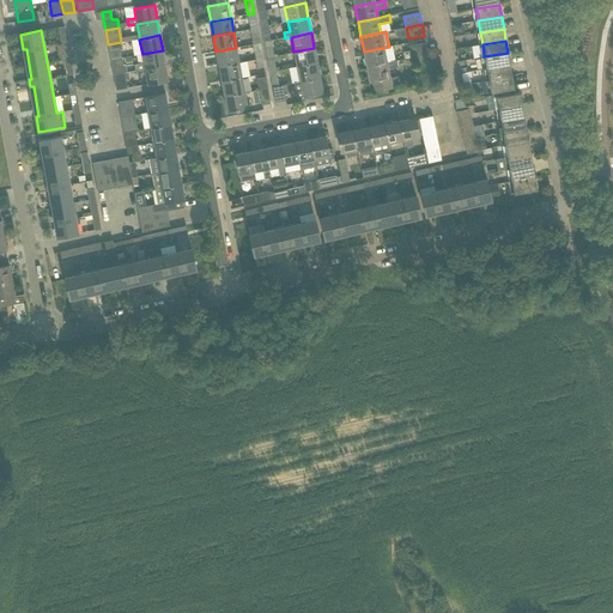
[(122,49),(121,42),(108,44),(110,60),(121,58),(120,49),(122,49)]
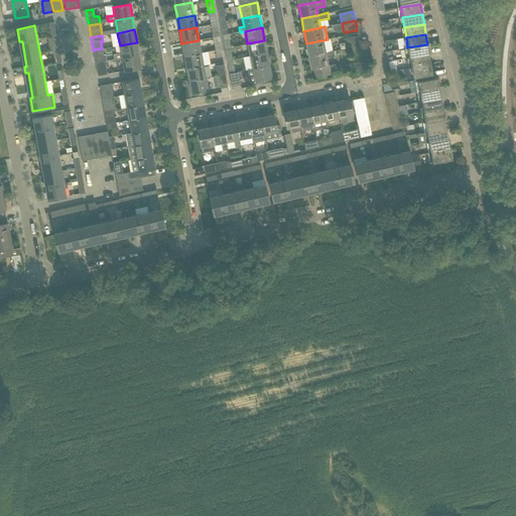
[(347,48),(350,47),(360,45),(358,36),(345,39),(347,48)]
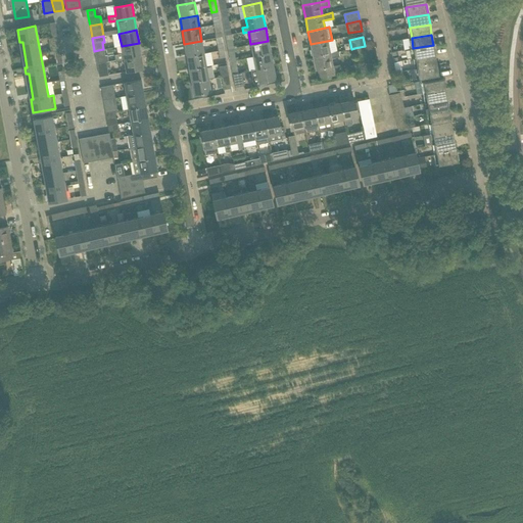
[(203,53),(201,41),(184,44),(187,56),(203,53)]
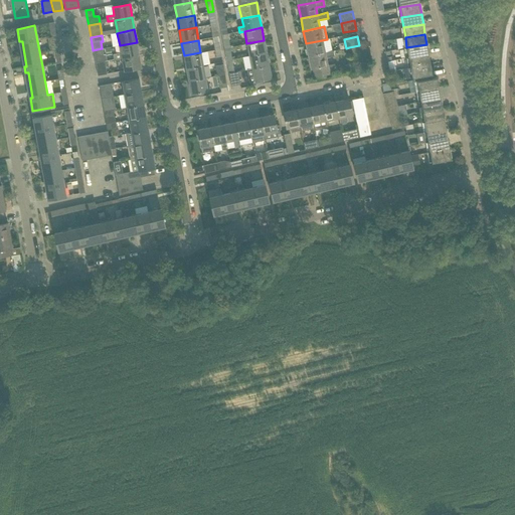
[(267,52),(264,40),(246,43),(249,56),(267,52)]
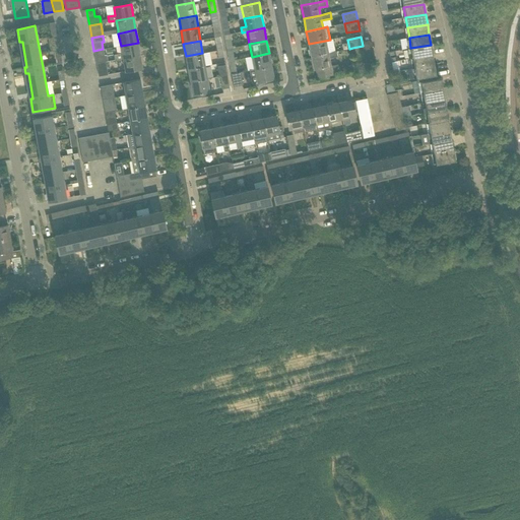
[(328,53),(325,41),(309,44),(311,57),(328,53)]
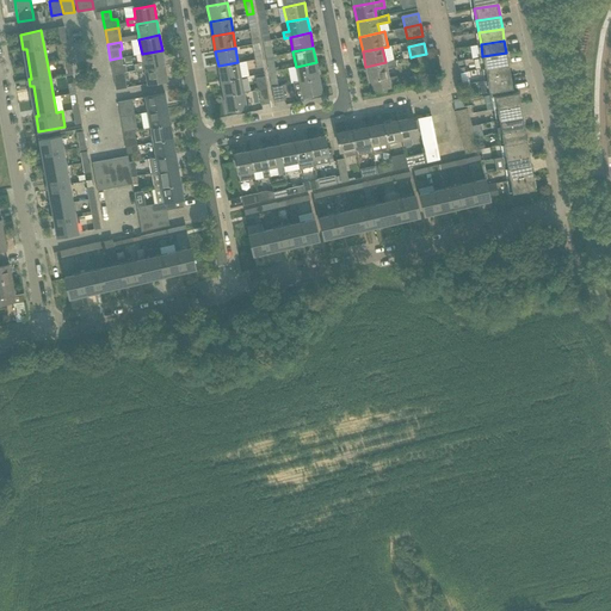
[(165,66),(162,50),(142,54),(143,62),(134,65),(135,71),(144,69),(165,66)]
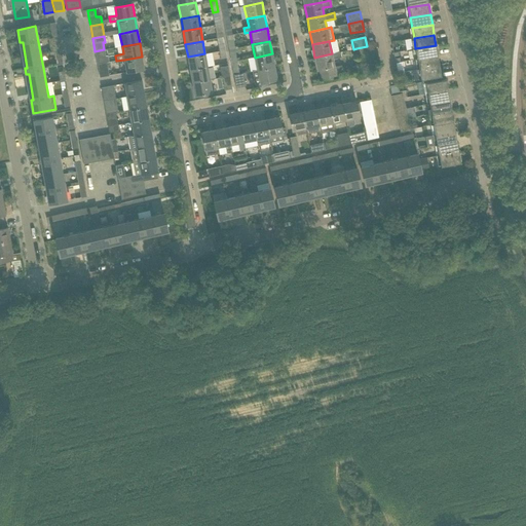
[(375,45),(367,47),(367,46),(357,48),(360,62),(370,60),(370,59),(377,57),(375,45)]
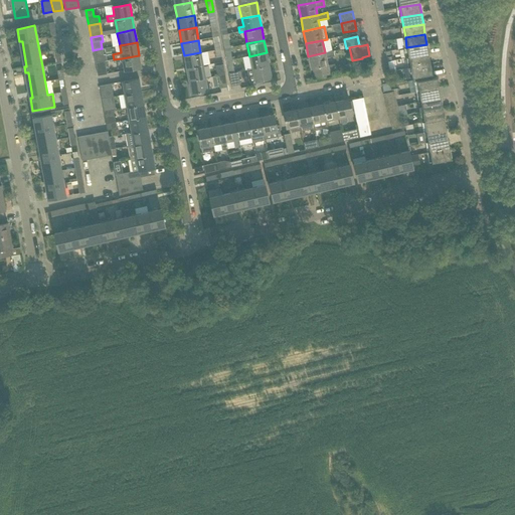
[(406,47),(402,48),(404,58),(408,57),(428,54),(426,44),(406,47)]
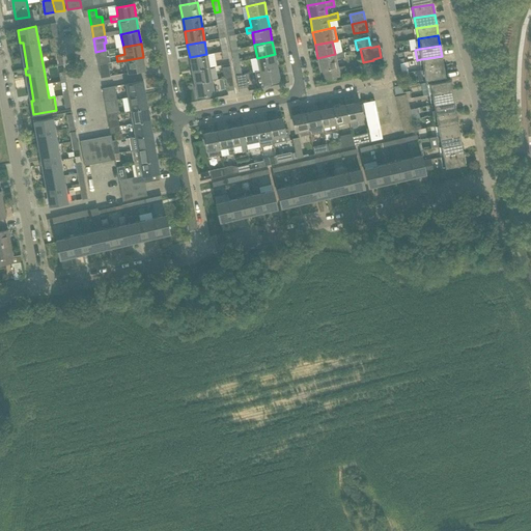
[(241,52),(240,48),(231,50),(233,58),(239,57),(238,53),(241,52)]
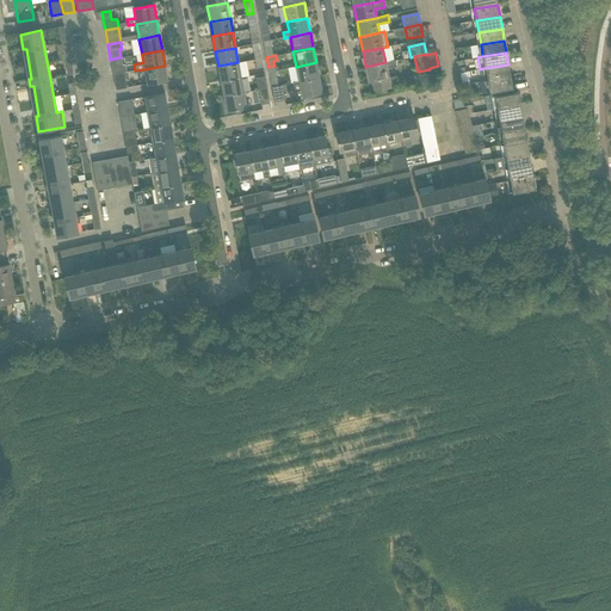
[(122,66),(121,57),(110,60),(113,74),(124,73),(127,73),(125,65),(122,66)]
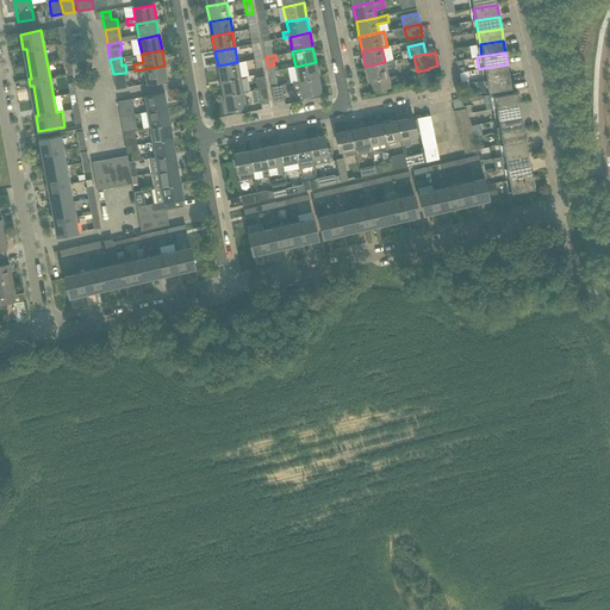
[(390,87),(386,69),(396,67),(394,61),(385,62),(365,67),(368,81),(371,81),(372,91),(390,87)]
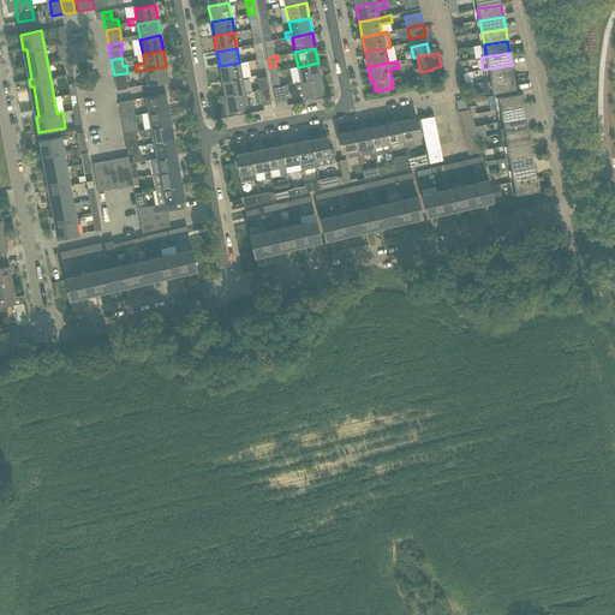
[(243,78),(239,63),(220,66),(222,82),(243,78)]
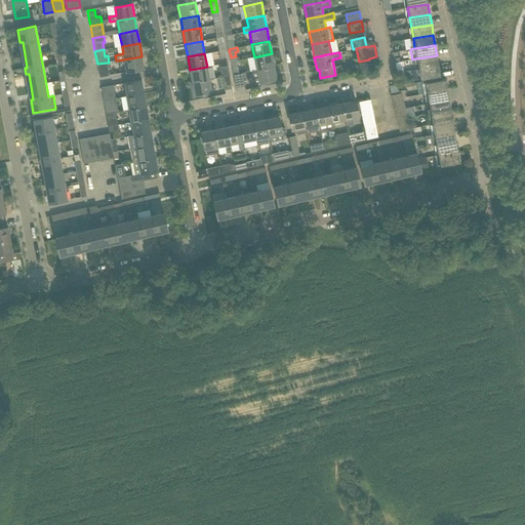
[(274,67),(272,53),(254,57),(256,70),(274,67)]
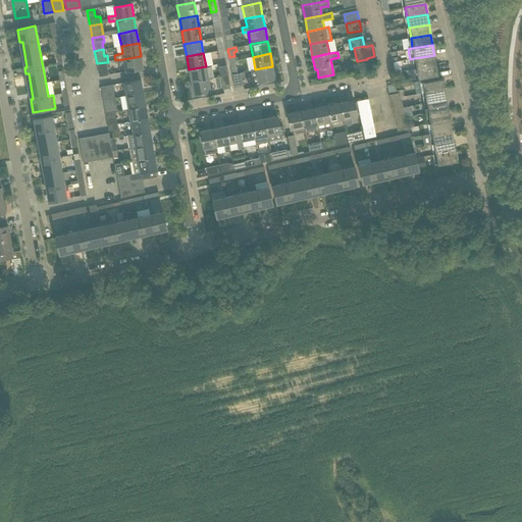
[(436,65),(434,55),(414,58),(416,68),(436,65)]
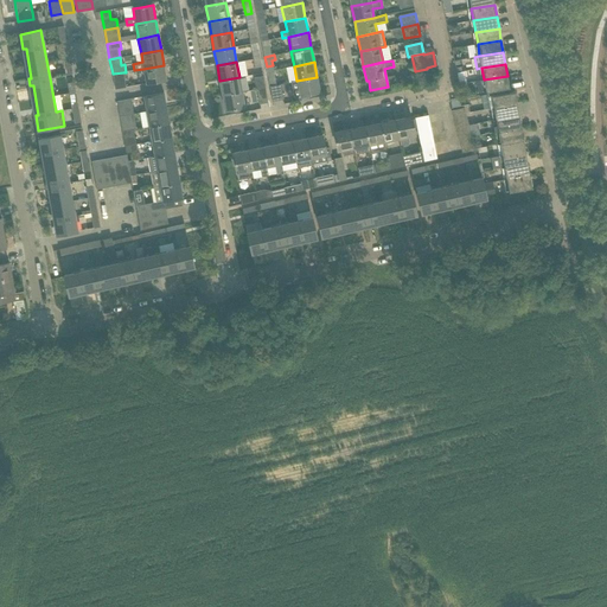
[(166,81),(164,65),(144,69),(146,84),(166,81)]
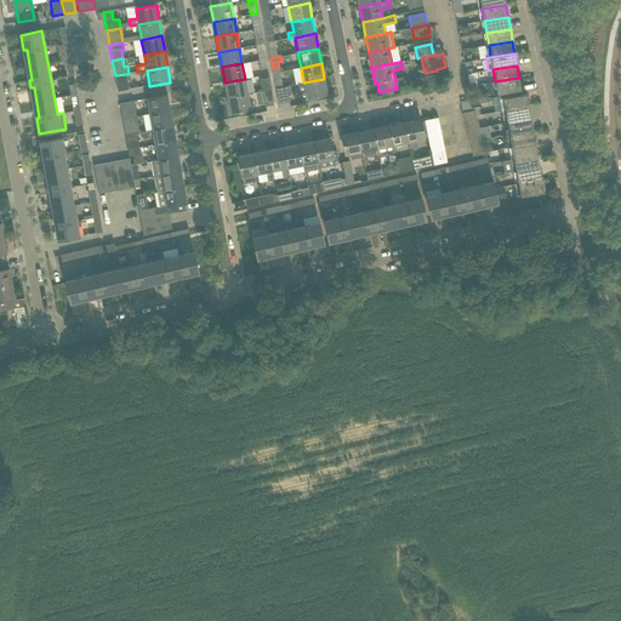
[(129,90),(126,74),(115,75),(118,91),(129,90)]
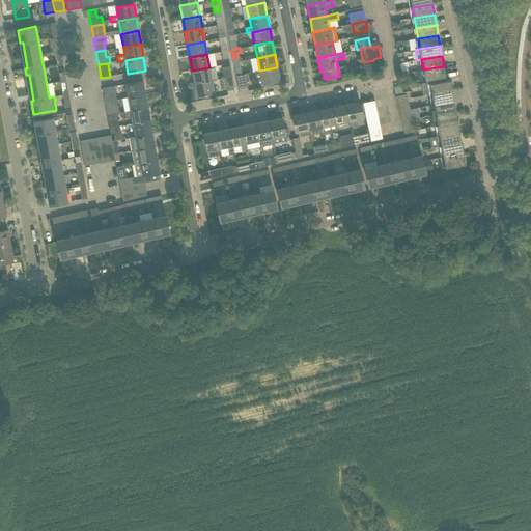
[(231,77),(230,70),(230,66),(223,67),(223,74),(224,78),(231,77)]
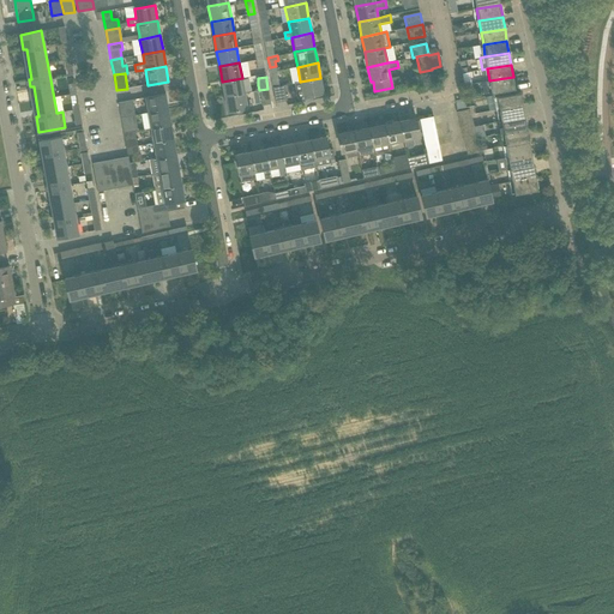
[(516,89),(513,77),(489,80),(492,94),(516,89)]
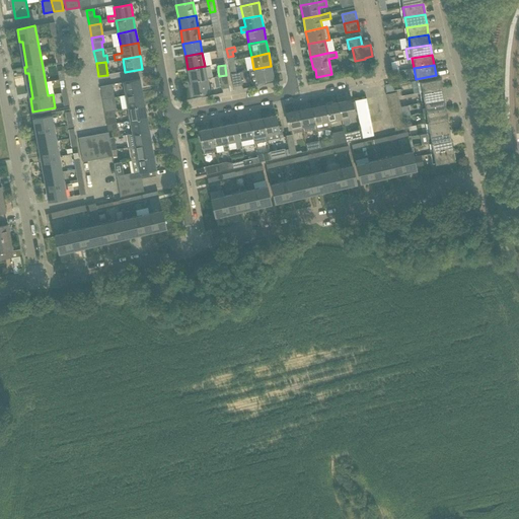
[(207,79),(205,66),(188,69),(190,82),(207,79)]
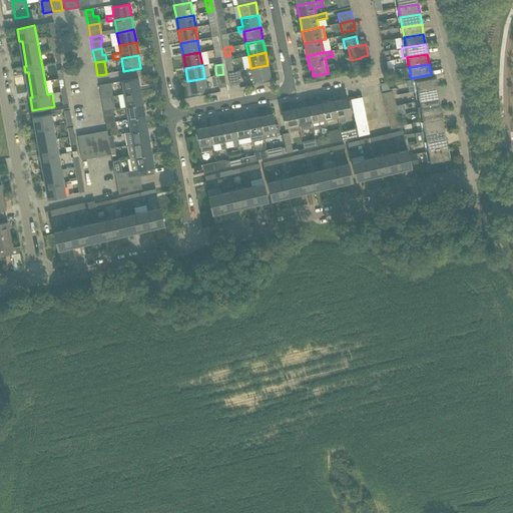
[(271,77),(268,65),(250,68),(245,69),(247,78),(249,86),(263,83),(262,79),(271,77)]
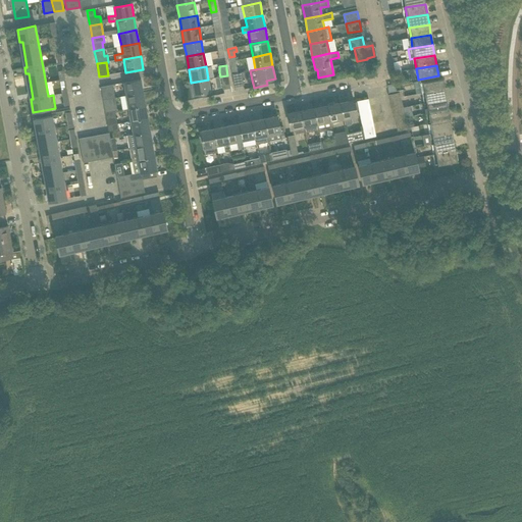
[(242,72),(238,73),(232,74),(235,88),(244,86),(242,72)]
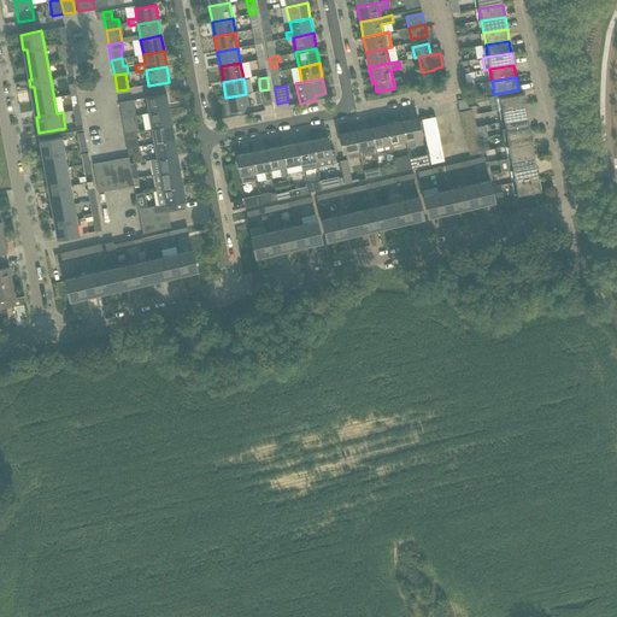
[(272,105),(269,89),(260,90),(263,106),(272,105)]
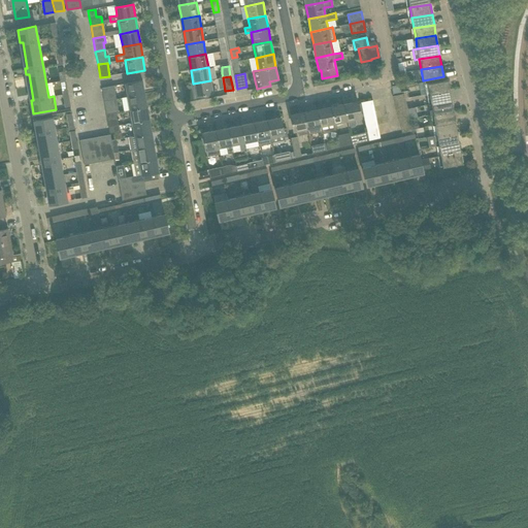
[(448,79),(437,81),(427,84),(429,94),(450,91),(448,79)]
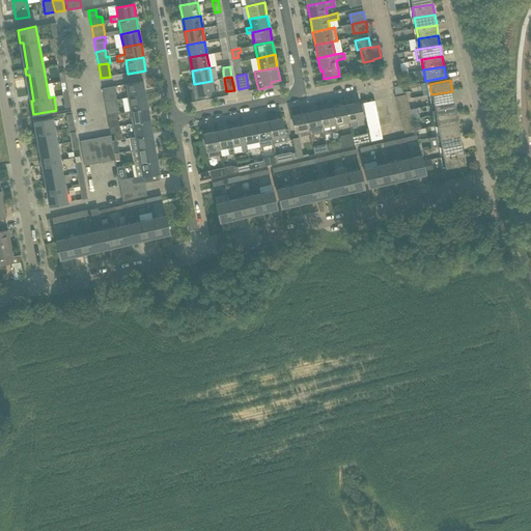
[(145,94),(143,81),(126,84),(128,98),(145,94)]
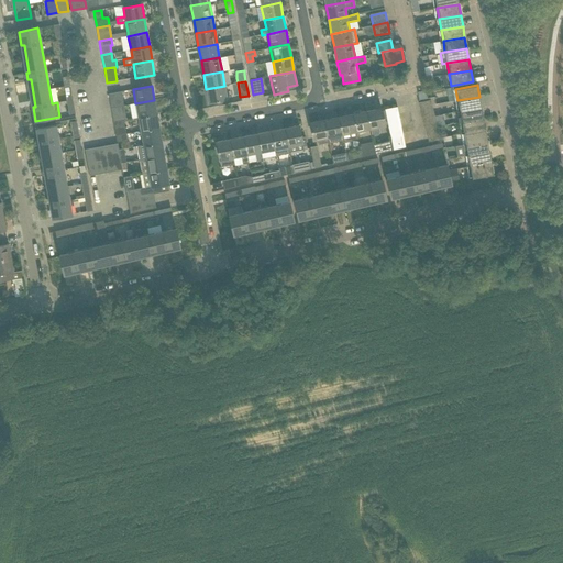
[(227,99),(225,89),(224,86),(206,89),(209,102),(218,101),(219,106),(228,103),(227,99)]
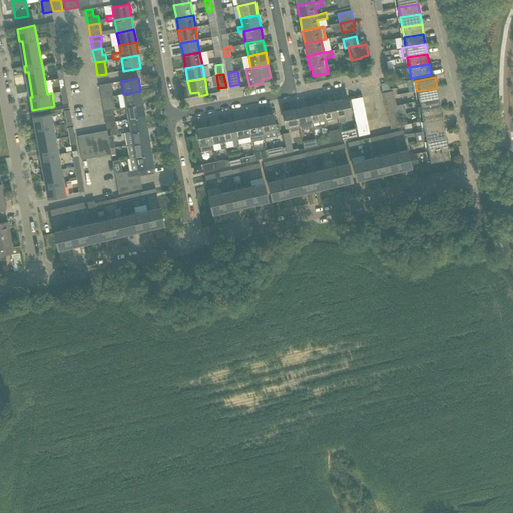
[(113,96),(110,83),(98,85),(101,98),(113,96)]
